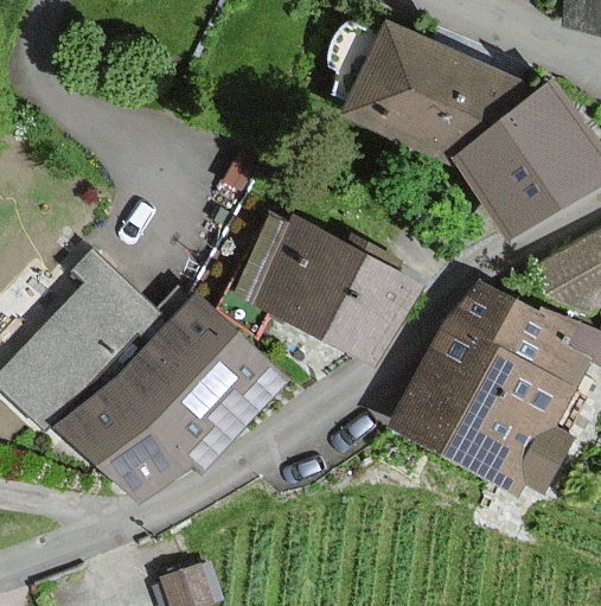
[(567,0),(566,25),(600,26),(600,0),(567,0)]
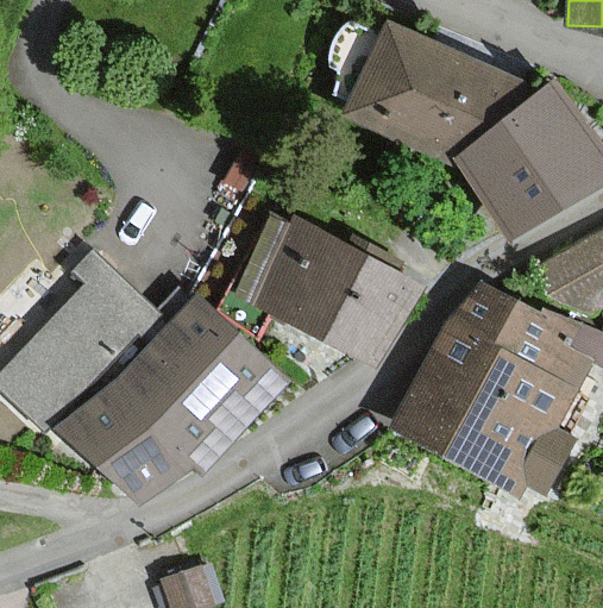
[(447,154),(504,70),(391,19),(344,108),(447,154)]
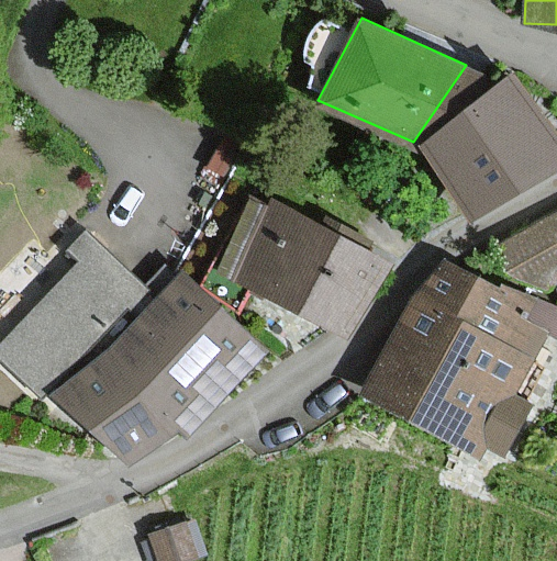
[(556,159),(556,134),(517,76),(429,135),(480,211),(556,159)]
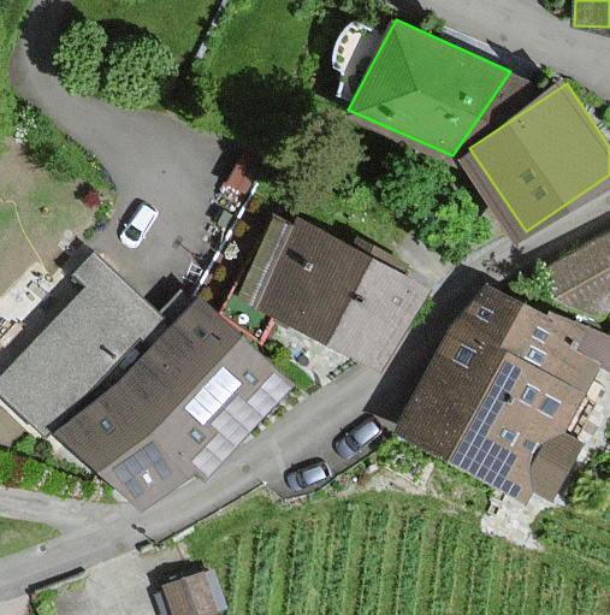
[(426,281),(295,218),(292,224),(288,222),(250,297),(386,362),(426,281)]
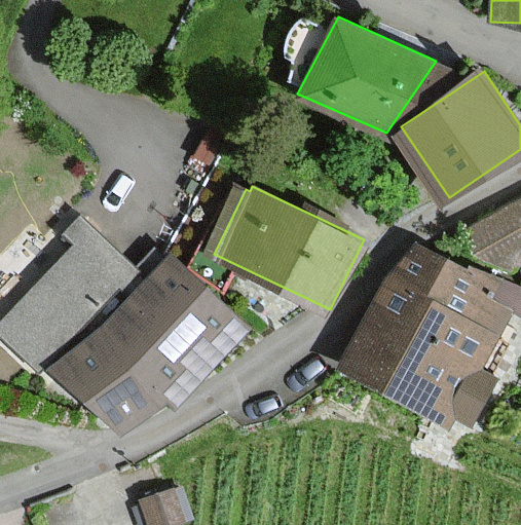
[(520,244),(520,196),(464,232),(485,266),(520,244)]
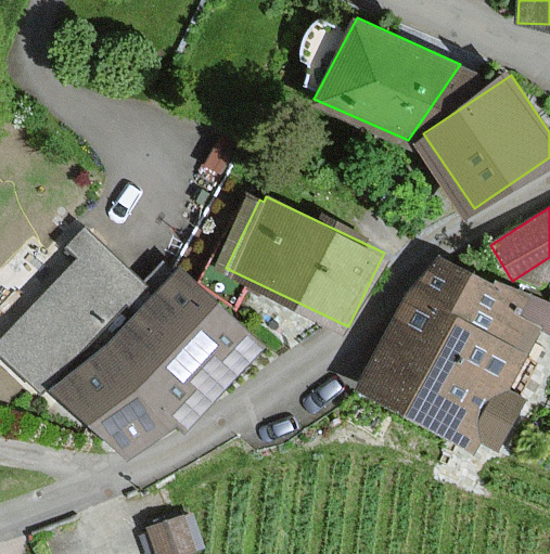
[(149,286),(86,224),(67,243),(79,254),(0,335),(0,344),(47,389),(149,286)]
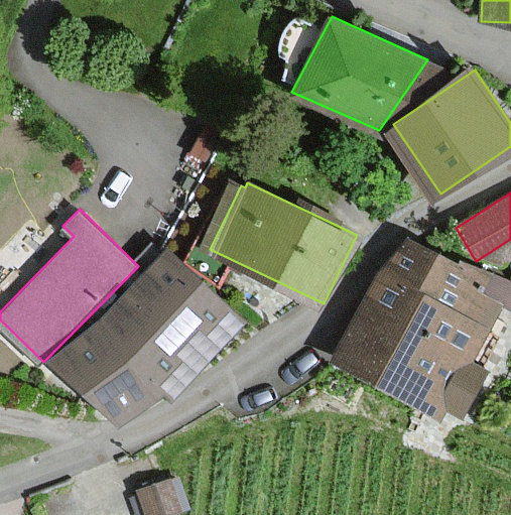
[(477,271),(398,235),(338,362),(444,411),(448,405),(464,412),(485,369),(470,362),(497,302),(468,289),(477,271)]
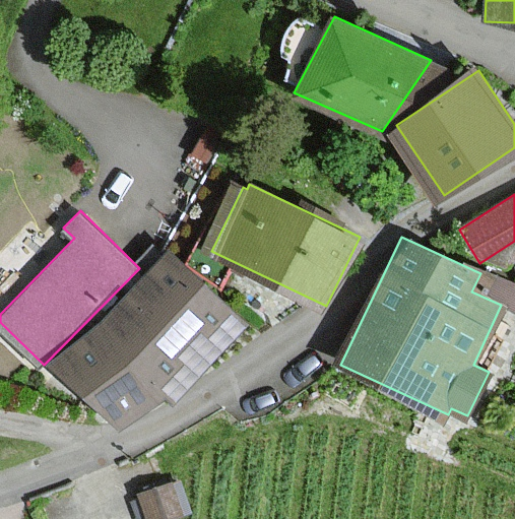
[(238,330),(164,256),(53,367),(117,431),(163,385),(173,395),(238,330)]
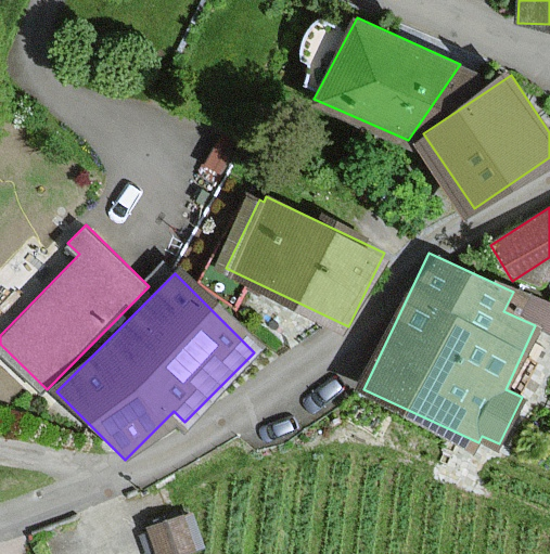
All buildings are outlined.
